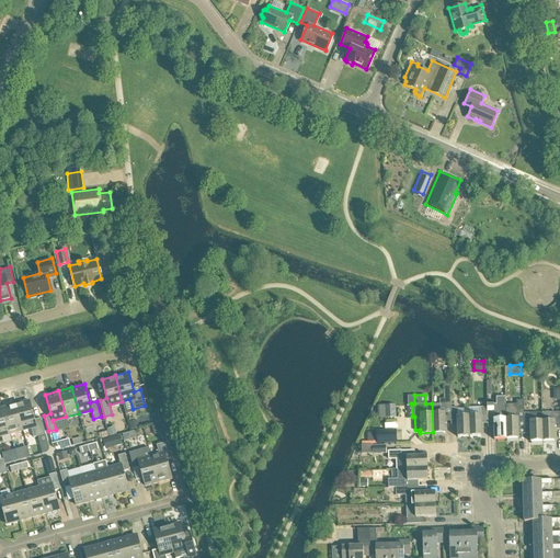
[(438,398),(440,402),(432,403),(433,432),(445,432),(444,416),(450,416),(450,407),(449,395),(443,395),(443,398),(438,398)]
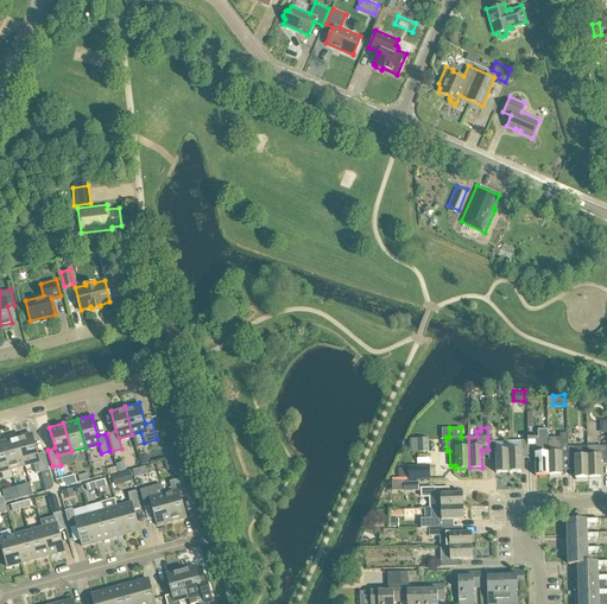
[(548,452),(547,436),(547,427),(537,428),(537,436),(535,436),(535,433),(526,433),(526,438),(528,453),(528,457),(533,457),(535,474),(548,474),(548,452)]
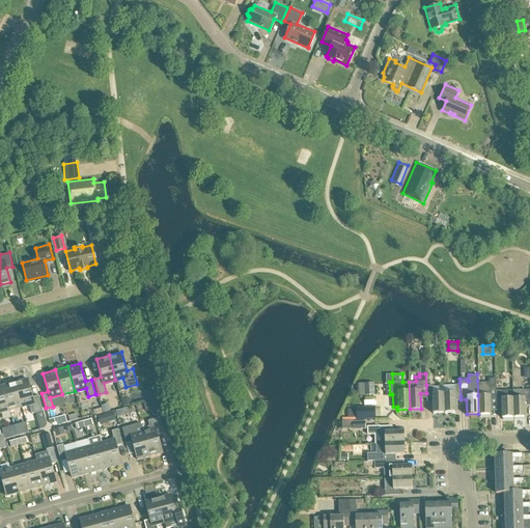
[(487,381),(477,381),(478,395),(478,414),(491,414),(490,409),(496,409),(495,403),(495,398),(495,389),(495,377),(487,377),(487,381)]
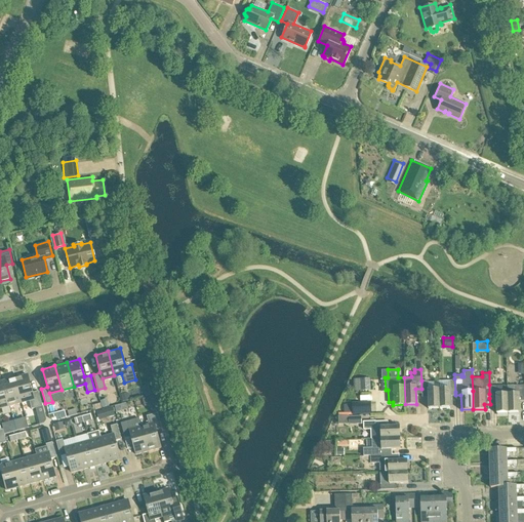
[(27,373),(14,376),(22,401),(29,399),(31,407),(42,404),(38,390),(32,391),(27,373)]
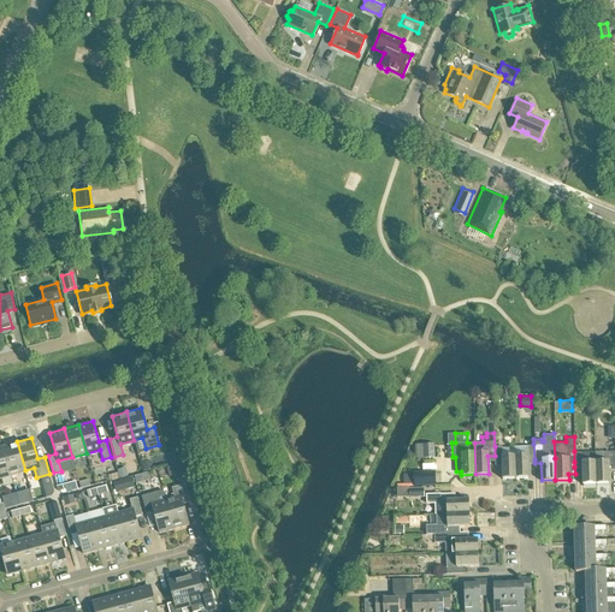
[(25,470),(17,441),(3,445),(11,474),(25,470)]
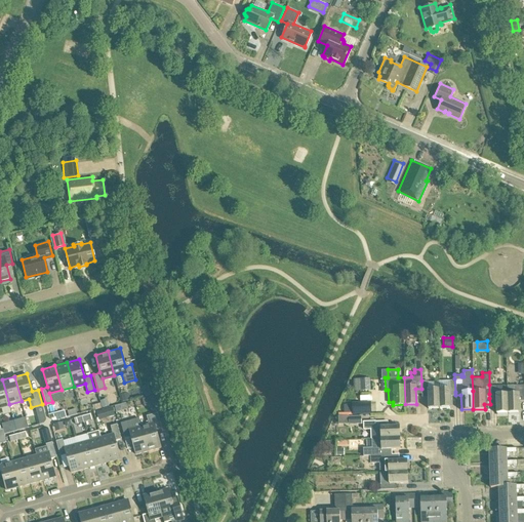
[(369,376),(353,377),(353,390),(369,389),(369,376)]
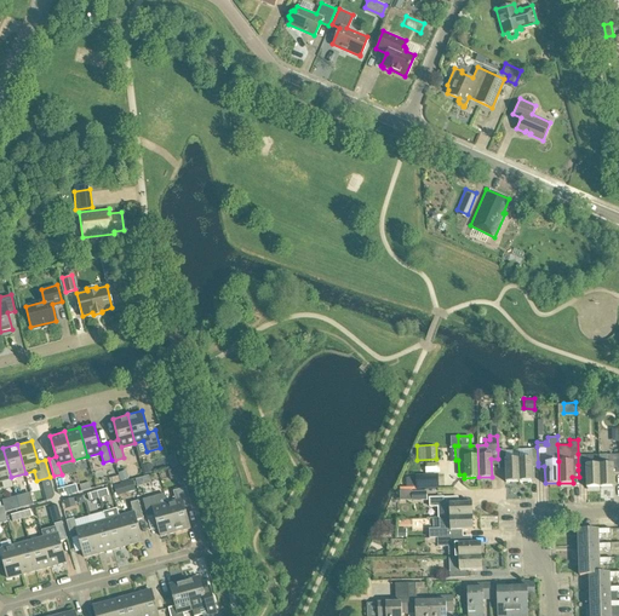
[(531,458),(522,458),(517,458),(519,481),(532,479),(532,462),(538,462),(537,447),(531,448),(531,458)]
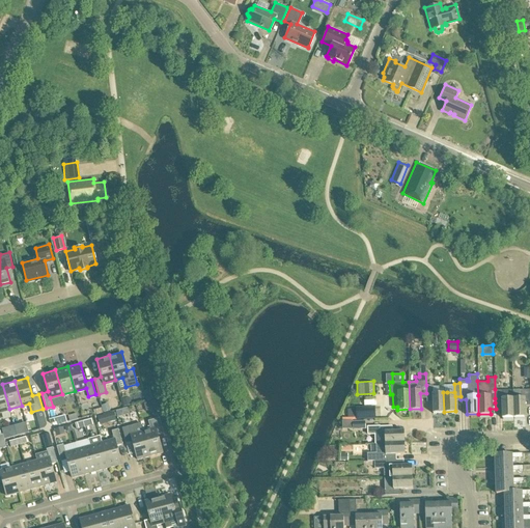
[(0,411),(9,409),(2,384),(0,385),(0,411)]
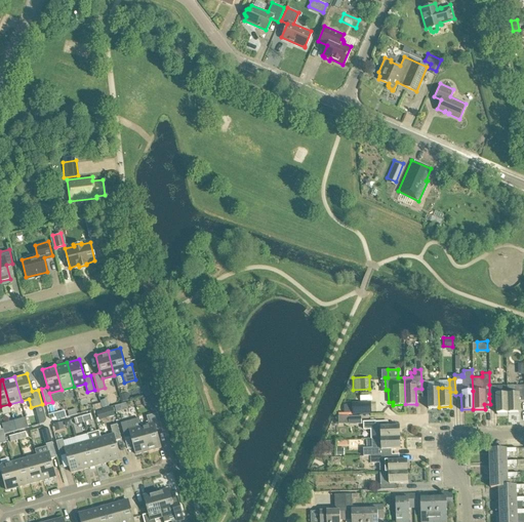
[(421,389),(421,393),(427,392),(428,407),(439,407),(438,388),(428,389),(428,379),(421,380),(421,389)]
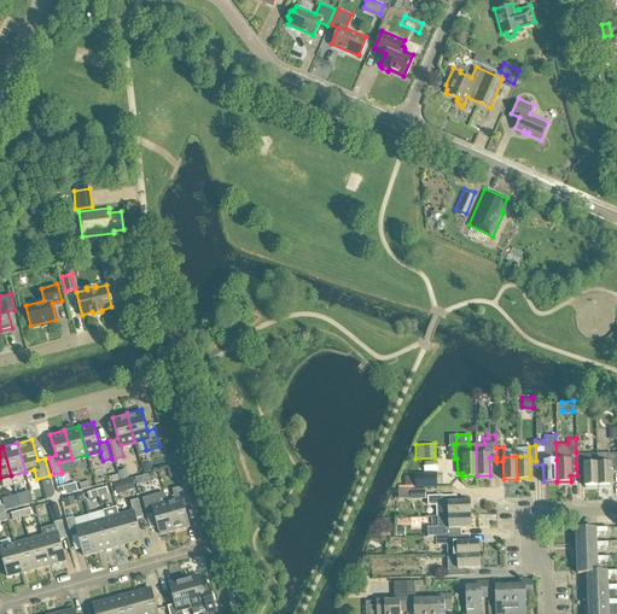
[(616,451),(604,452),(597,452),(597,462),(598,484),(611,484),(610,466),(616,466),(616,451)]
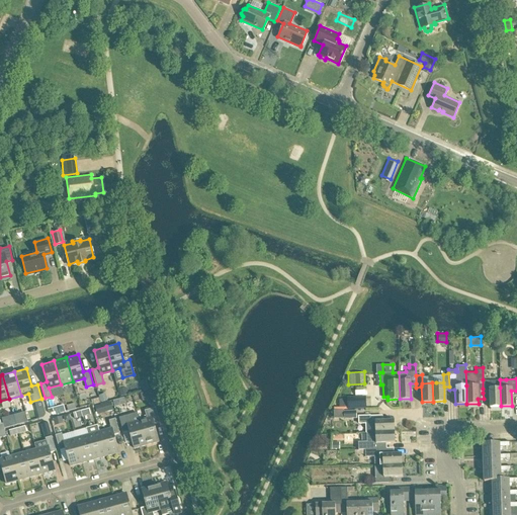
[(500,388),(500,379),(483,379),(483,389),(483,393),(484,399),(489,399),(489,407),(501,406),(500,388)]
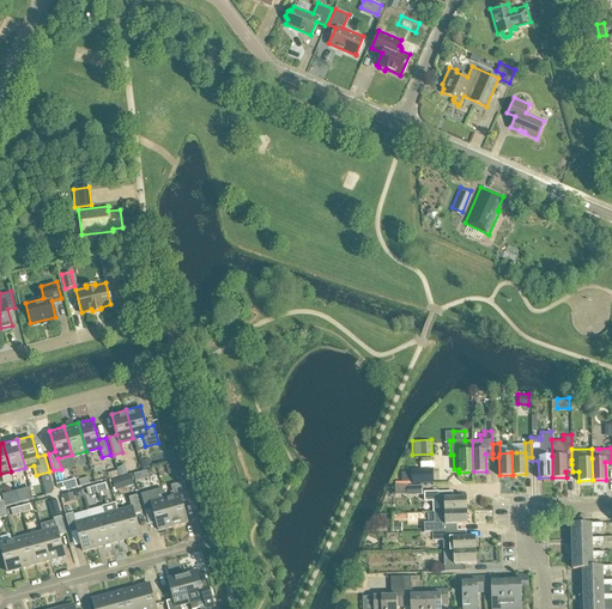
[(179,450),(168,452),(170,461),(181,457),(179,450)]
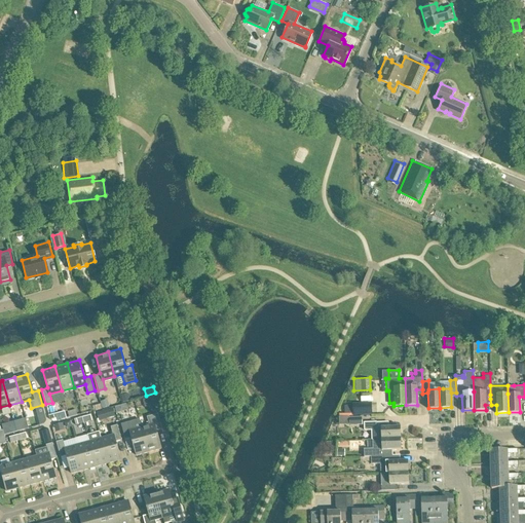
[(128,399),(126,390),(120,393),(122,401),(128,399)]
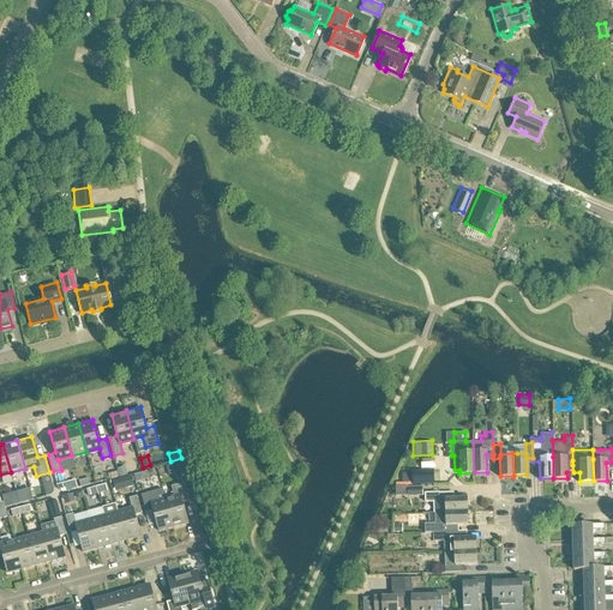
[(185,458),(174,461),(178,472),(187,470),(185,458)]
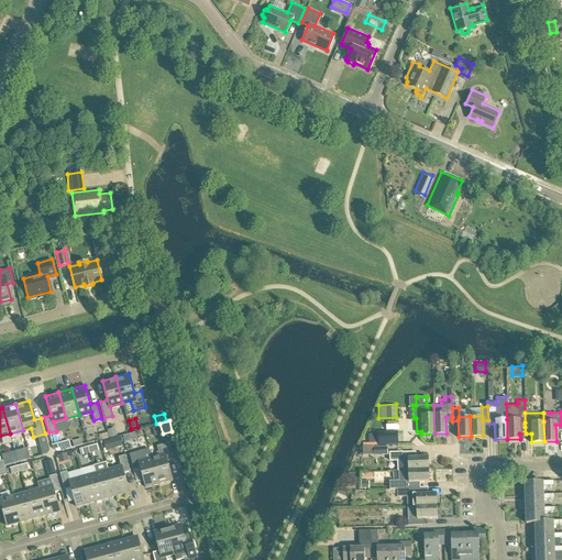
[(109,436),(117,434),(114,426),(107,428),(109,436)]
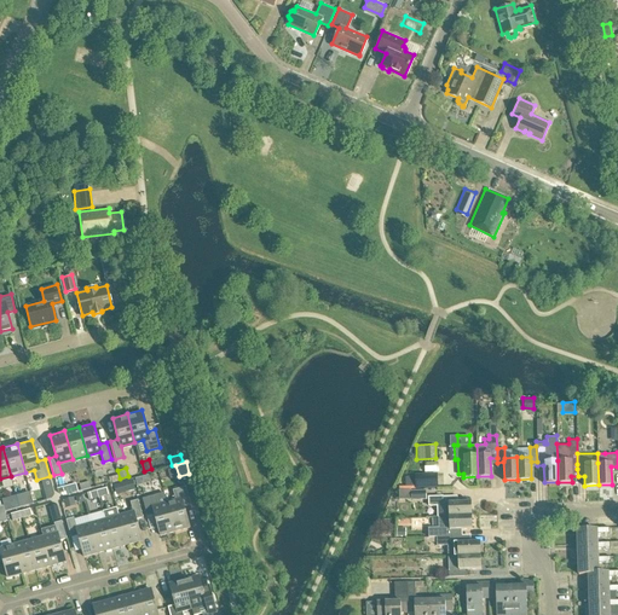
[(415,488),(426,487),(425,473),(414,473),(415,488)]
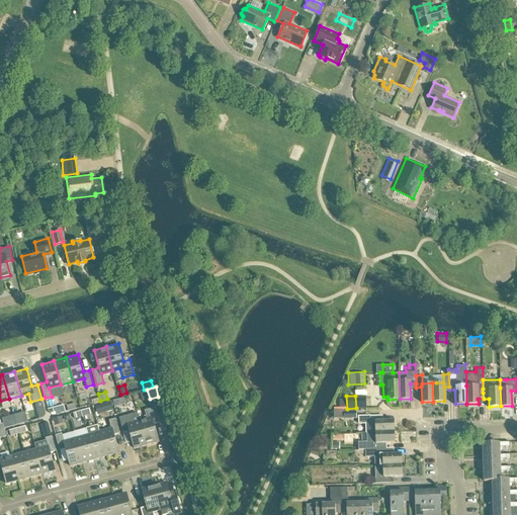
[(110,401),(102,403),(104,411),(112,409),(110,401)]
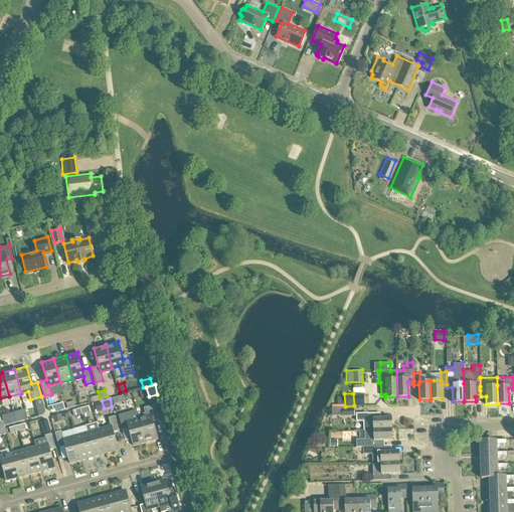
[(55,407),(64,405),(63,399),(53,401),(55,407)]
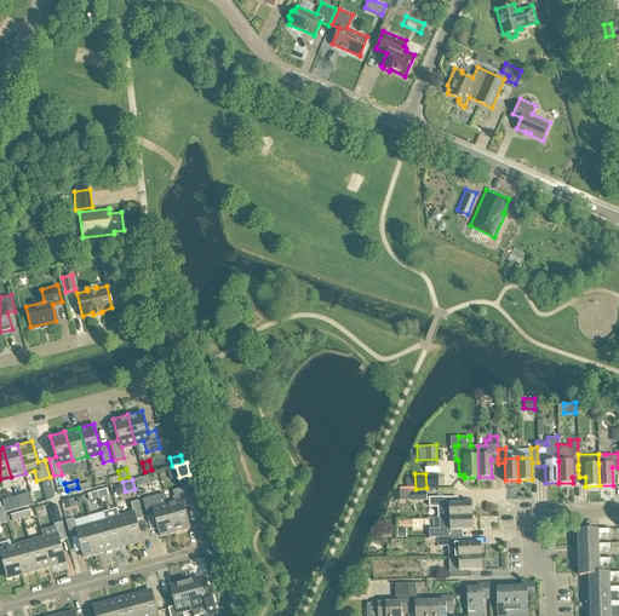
[(175,499),(166,501),(175,530),(189,527),(183,505),(190,504),(185,485),(172,489),(175,499)]
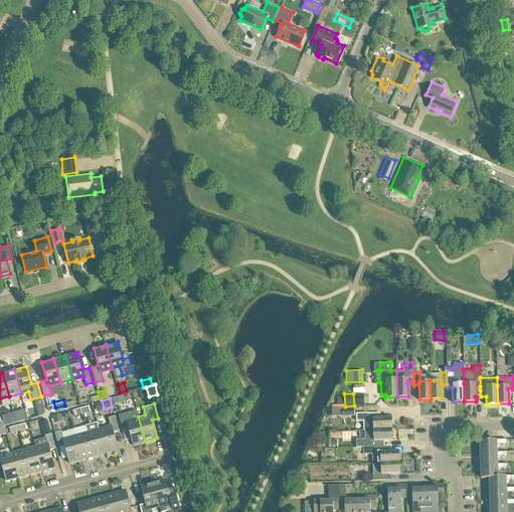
[(145,441),(138,416),(136,409),(129,411),(129,410),(118,413),(122,429),(128,427),(133,445),(145,441)]
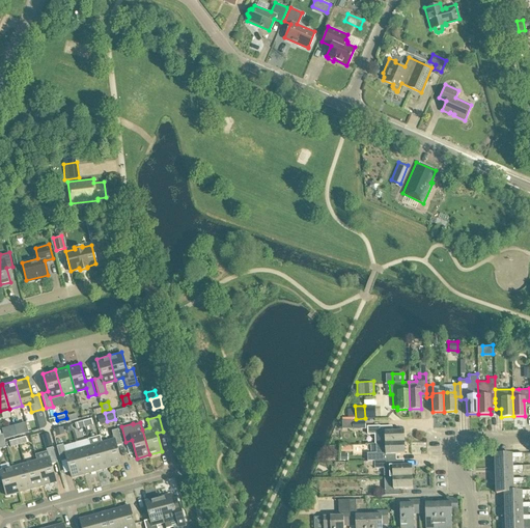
[(375,442),(403,441),(403,429),(388,431),(388,424),(366,425),(366,434),(375,433),(375,442)]
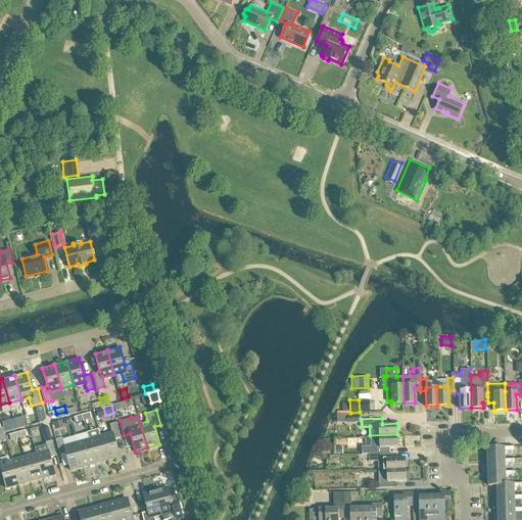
[(61,419),(52,421),(54,428),(63,426),(61,419)]
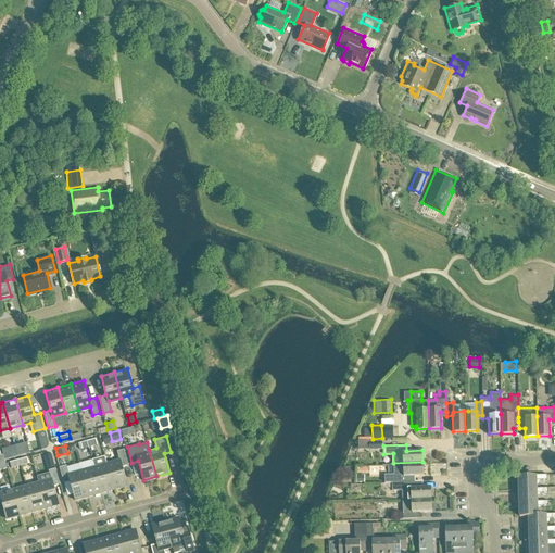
[(118,459),(106,462),(113,488),(126,485),(122,465),(127,464),(123,448),(116,450),(118,459)]
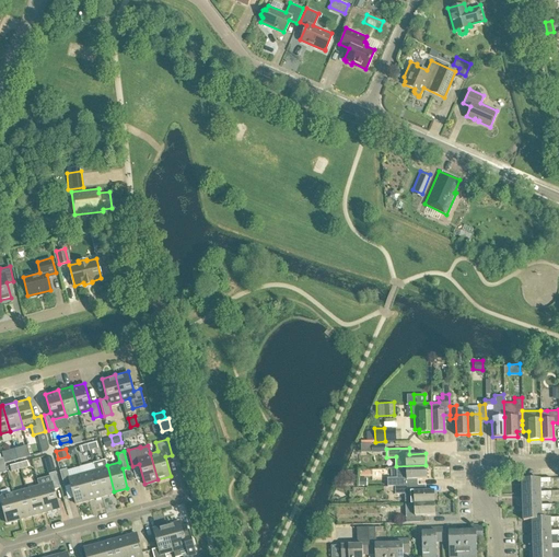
[(50,455),(42,457),(44,465),(53,462),(50,455)]
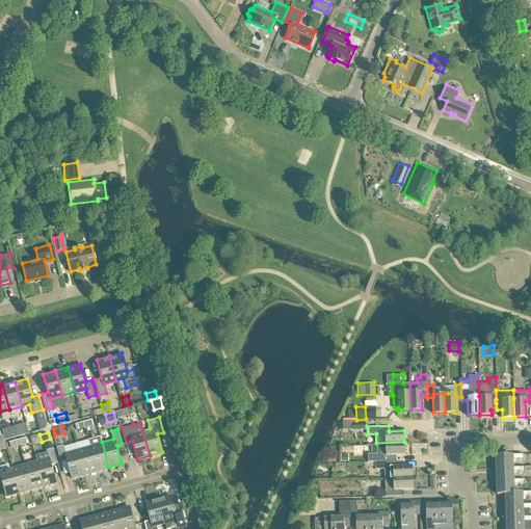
[(102,442),(89,446),(97,470),(108,467),(102,442)]
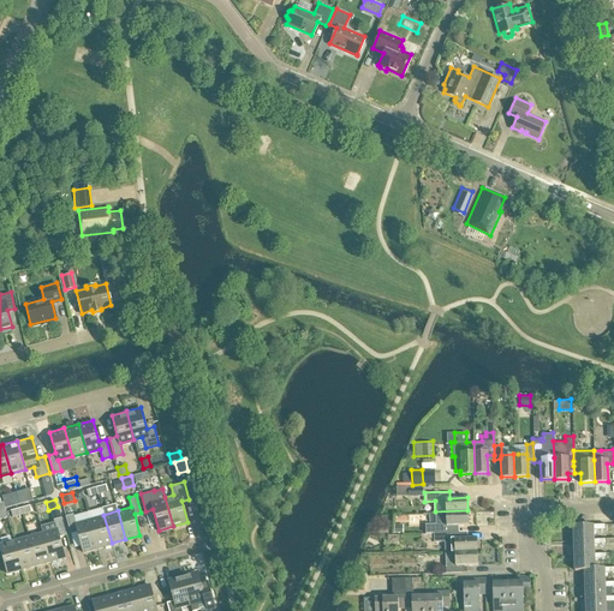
[(425,533),(433,532),(451,532),(451,525),(469,525),(468,510),(435,511),(435,523),(425,523),(425,533)]
